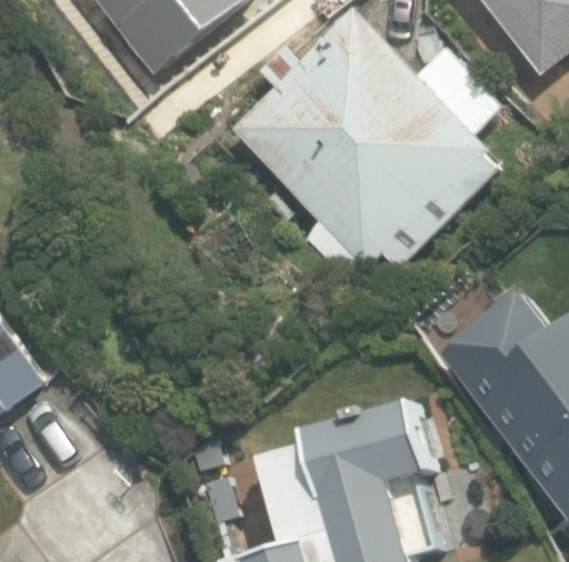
[(98,0),(149,69),(243,0),(98,0)]
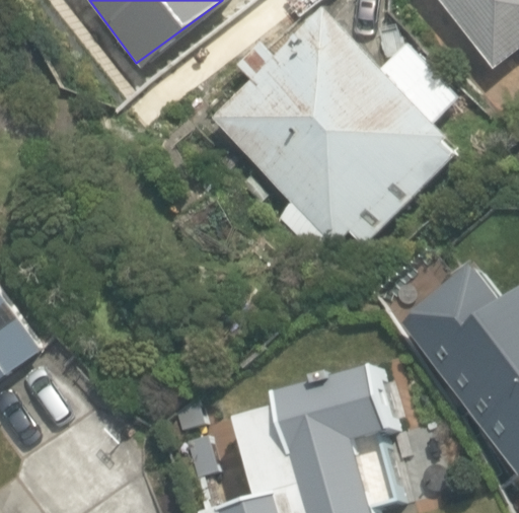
[(316,0),(202,116),(348,261),(466,141),(324,0),(316,0)]
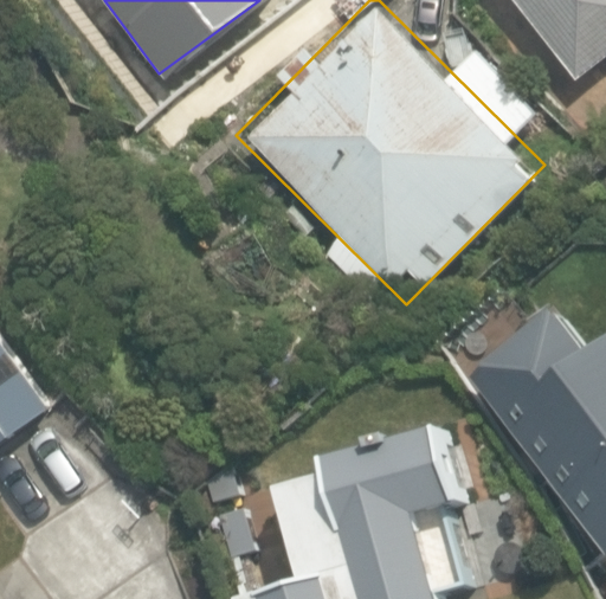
[(605,66),(605,0),(511,0),(581,87),(605,66)]
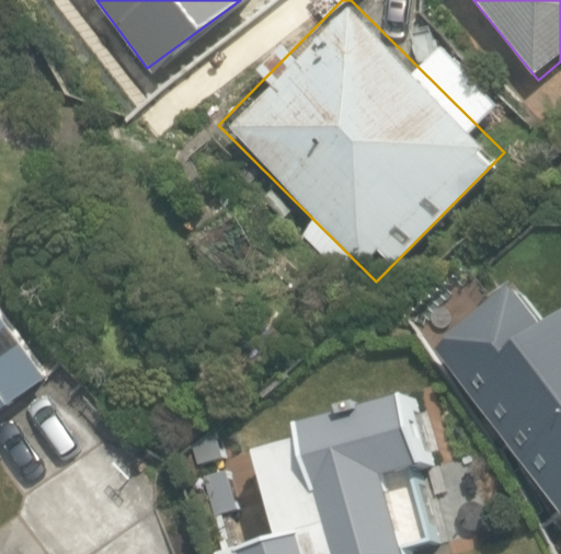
[(0,296),(0,415),(57,376),(0,296)]
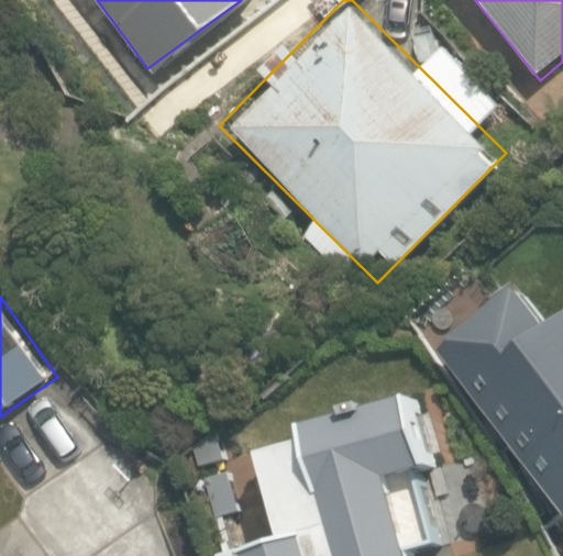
[(562,337),(560,341),(530,299),(445,363),(562,521),(562,337)]
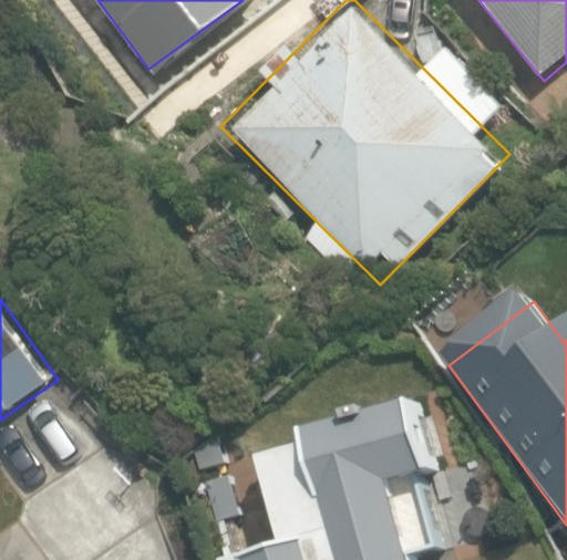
[(291,550),(254,559),(437,559),(455,556),(420,415),(267,454),(291,550)]
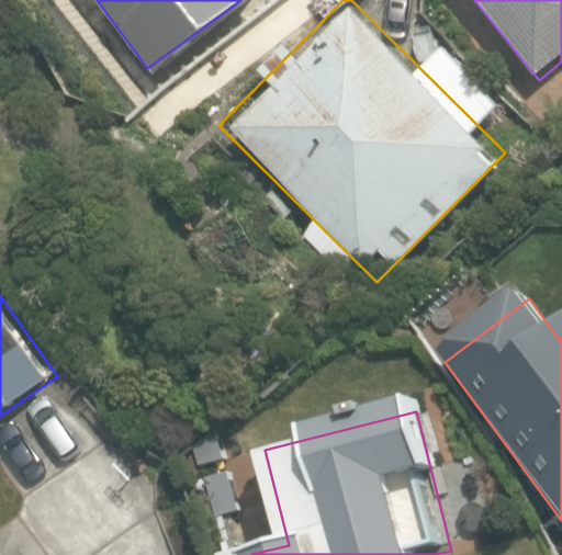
[(22,554),(53,554),(42,541),(22,554)]
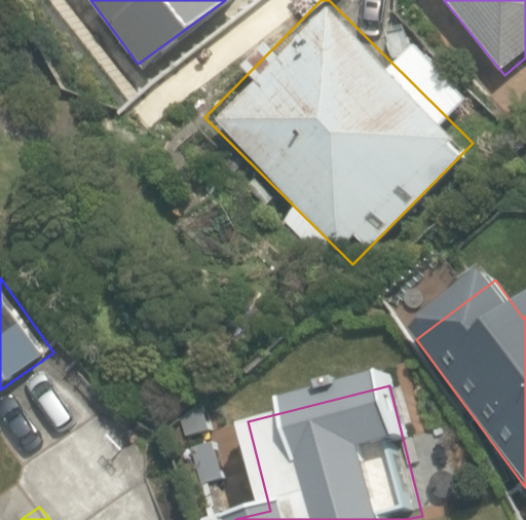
All buildings are outlined.
